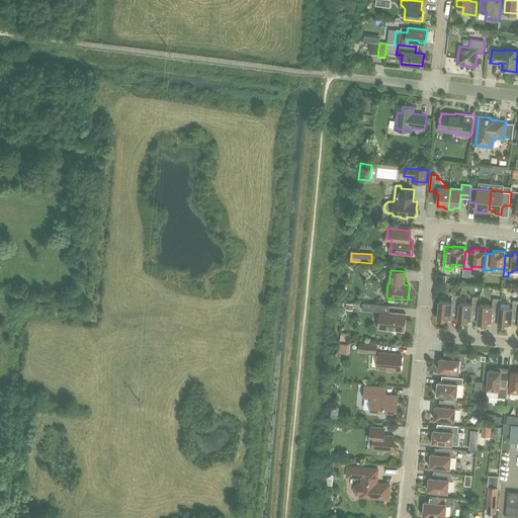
[(459,303),(460,303),(461,295),(452,294),(452,301),(439,300),(438,319),(451,320),(451,313),(453,311),(459,312),(459,303)]
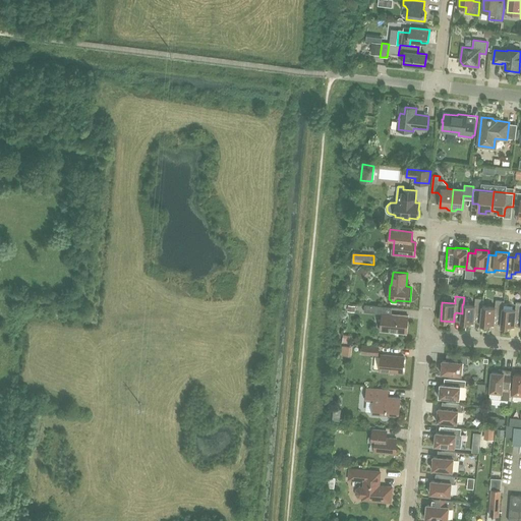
[(475,305),(463,304),(462,304),(462,313),(461,323),(474,324),(474,316),(476,314),(481,315),(482,306),(483,306),(484,299),(475,298),(475,305)]
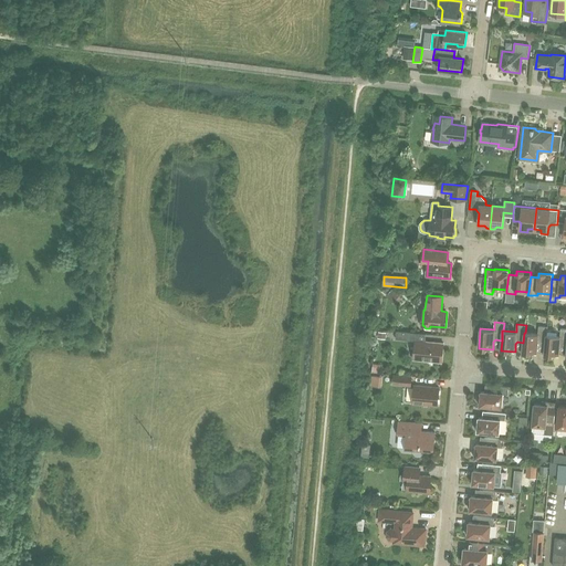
[(546,335),(547,335),(548,327),(538,326),(538,334),(525,333),(524,333),(523,343),(523,353),(537,354),(537,345),(540,344),(545,345),(546,335)]
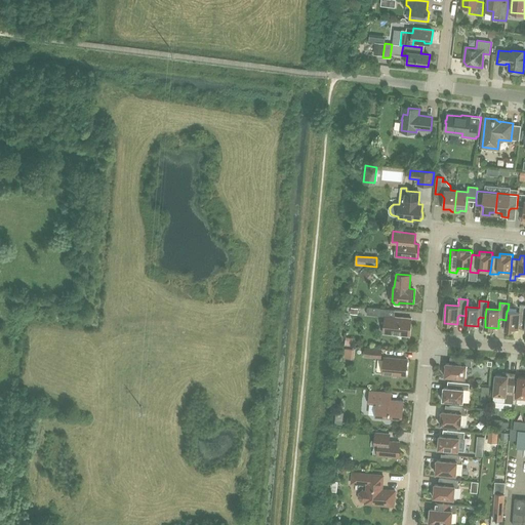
[(518,330),(519,327),(519,322),(521,321),(524,321),(524,305),(520,305),(520,312),(508,311),(507,311),(506,320),(506,329),(518,330)]
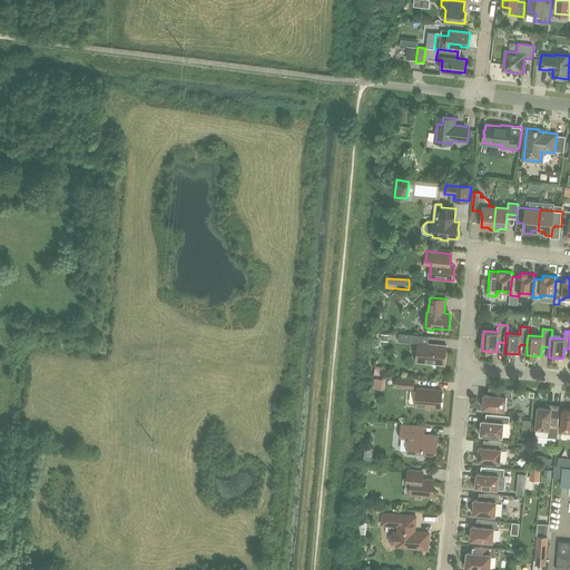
[(416,343),(418,335),(400,333),(399,341),(416,343)]
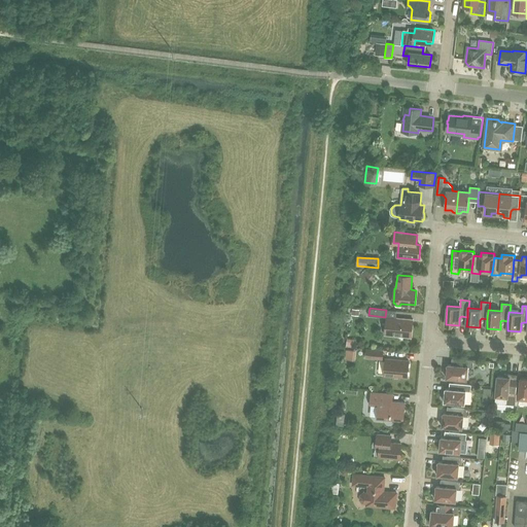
[(413,319),(394,317),(387,317),(385,335),(412,338),(413,319)]
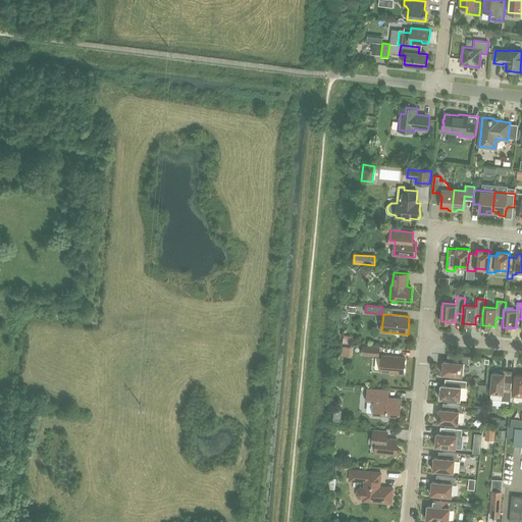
[(380,348),(364,346),(363,354),(379,356),(380,348)]
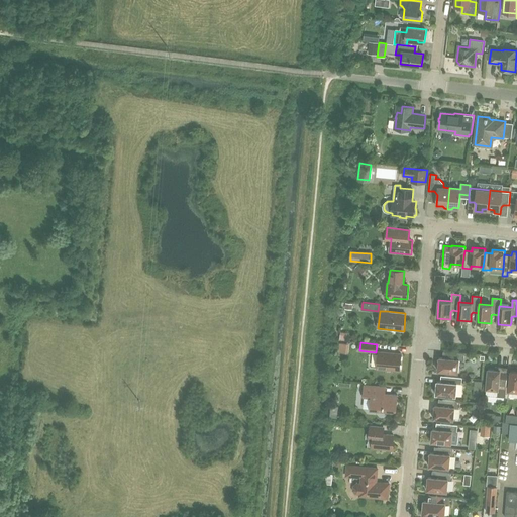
[(401,354),(379,351),(377,368),(400,371),(401,354)]
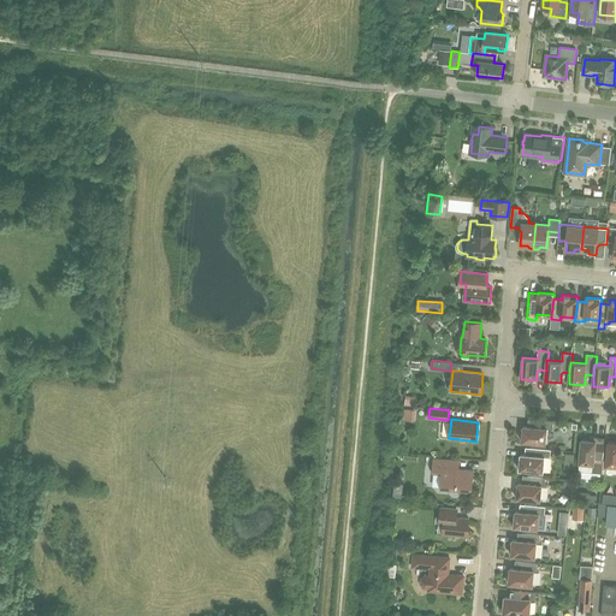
[(521,430),(520,436),(521,437),(521,438),(523,439),(523,440),(525,443),(526,444),(527,444),(534,445),(534,443),(546,444),(548,428),(554,430),(554,424),(554,421),(551,421),(533,419),(532,427),(528,426),(523,426),(523,430),(521,430)]
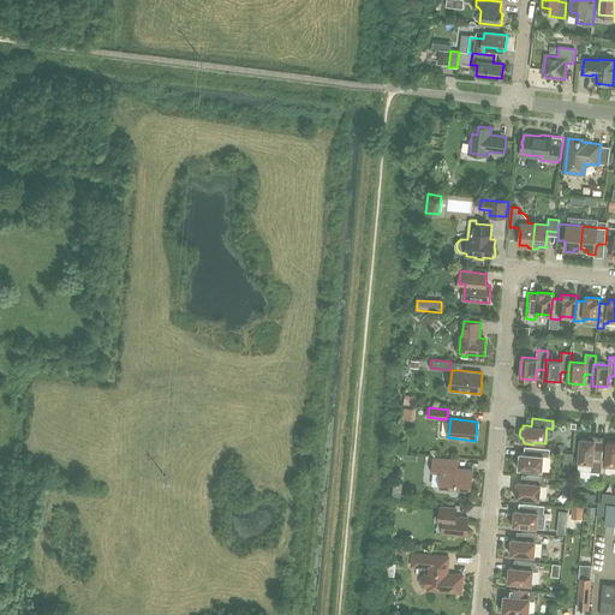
[(601,472),(602,461),(604,443),(603,443),(603,446),(597,445),(595,442),(596,436),(589,436),(589,440),(580,439),(579,461),(578,470),(591,471),(601,472)]
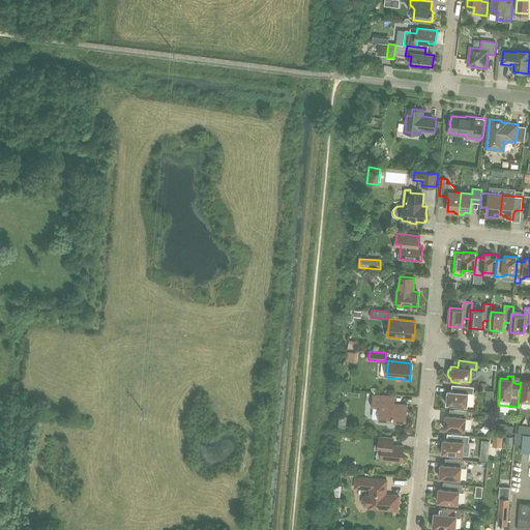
[(529,380),(524,380),(521,405),(523,408),(526,408),(529,406),(529,401),(529,380)]
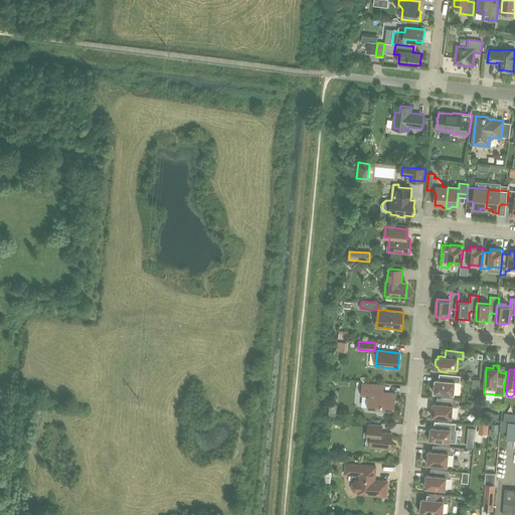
[(443,380),(439,380),(436,379),(436,383),(434,382),(433,388),(433,389),(434,390),(435,391),(436,392),(437,393),(437,394),(438,394),(439,395),(440,395),(444,395),(444,393),(455,394),(456,382),(461,382),(461,376),(444,374),(443,380)]
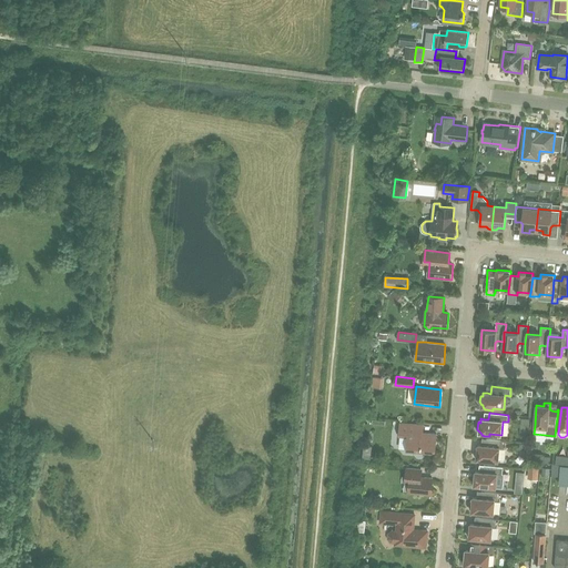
[(437,434),(424,433),(416,432),(417,424),(401,423),(399,436),(407,437),(406,450),(414,452),(435,453),(437,434)]
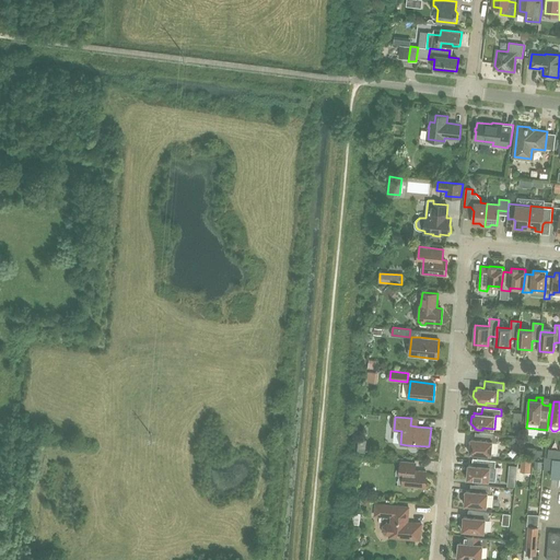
[(468,442),(468,447),(468,450),(469,451),(470,452),(471,453),(473,454),(474,455),(475,455),(480,456),(480,454),(491,455),(493,441),(496,442),(497,436),(496,435),(494,434),(476,432),(475,439),(471,439),(470,442),(468,442)]
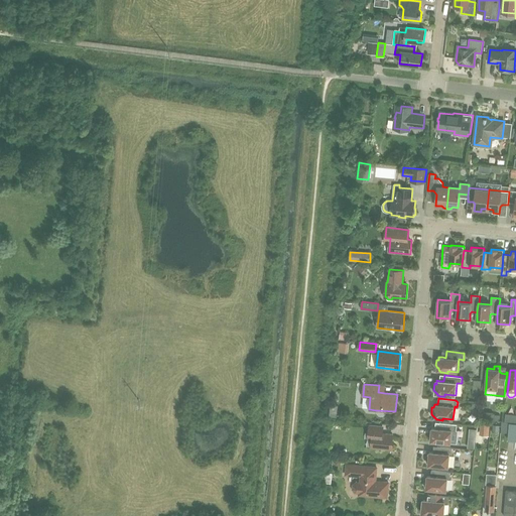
[(503,439),(515,440),(515,423),(505,421),(503,439)]
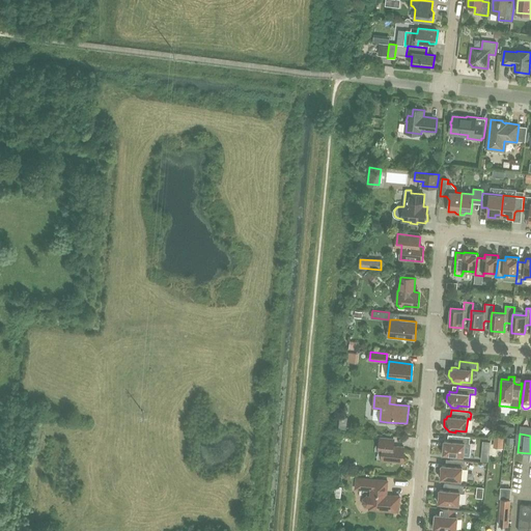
[(442,444),(442,449),(442,450),(442,451),(443,452),(444,452),(445,453),(445,454),(445,455),(446,456),(447,456),(448,456),(453,457),(453,455),(464,456),(470,456),(471,444),(470,443),(471,437),(452,435),(452,441),(448,441),(444,441),(444,444),(442,444)]
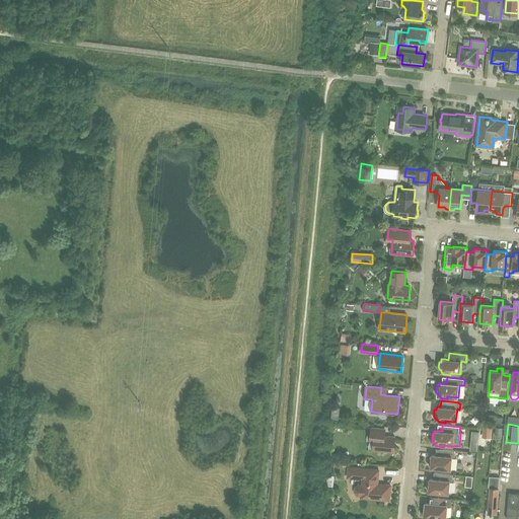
[(484,425),(483,438),(492,439),(493,426),(484,425)]
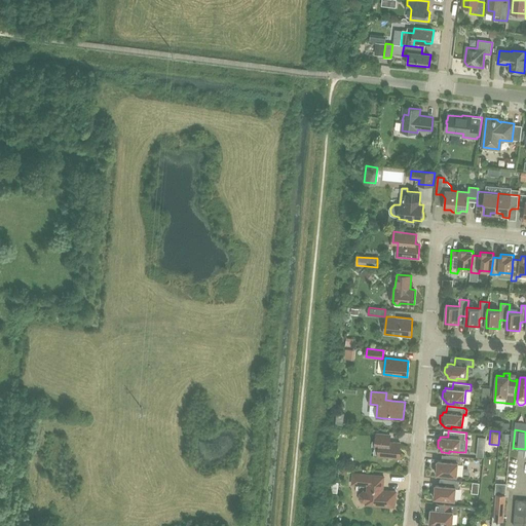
[(390,435),(377,434),(376,441),(380,442),(378,456),(399,458),(401,443),(389,442),(390,435)]
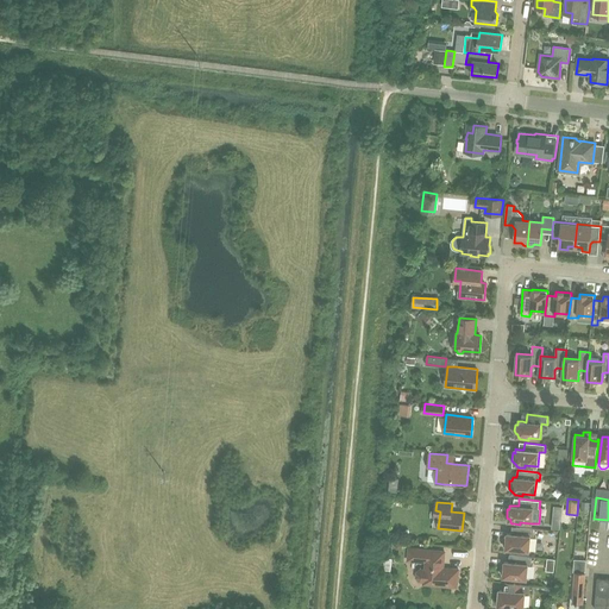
[(504,537),(503,544),(504,545),(504,546),(506,546),(507,547),(507,548),(508,550),(509,551),(510,552),(518,552),(518,550),(529,551),(531,537),(534,537),(534,531),(534,529),(532,528),(512,527),(512,534),(507,533),(507,538),(504,537)]
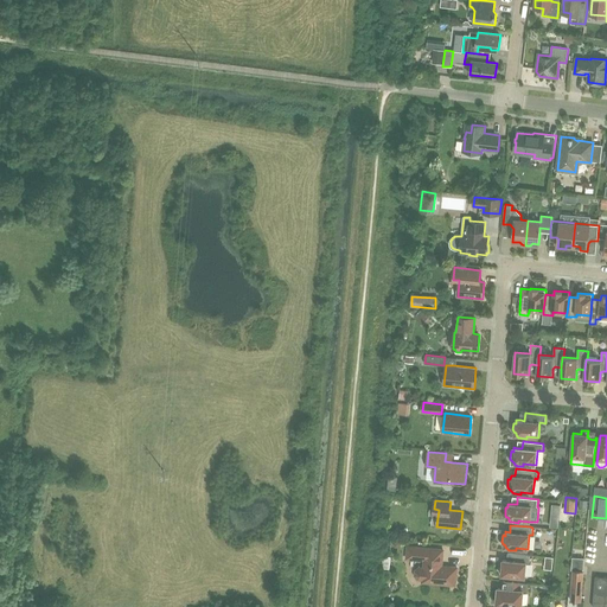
[(442,566),(443,550),(408,547),(407,558),(425,560),(423,568),(419,567),(415,570),(415,575),(417,579),(422,580),(422,582),(455,585),(457,568),(442,566)]
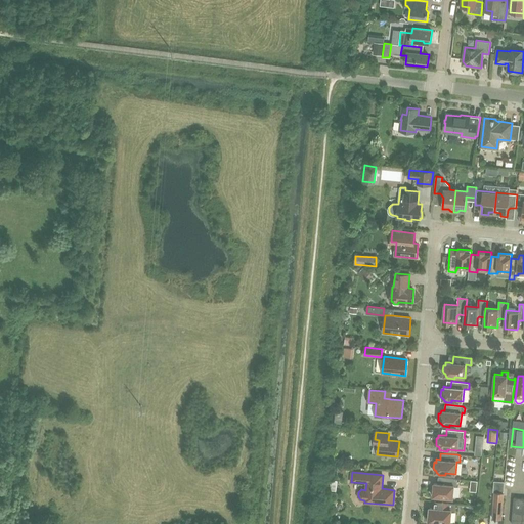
[(432,486),(431,491),(431,493),(432,494),(433,494),(434,495),(434,496),(435,496),(435,497),(436,498),(437,498),(442,499),(443,497),(453,498),(454,485),(457,486),(457,481),(457,479),(455,479),(442,478),(441,484),(434,483),(434,486),(432,486)]
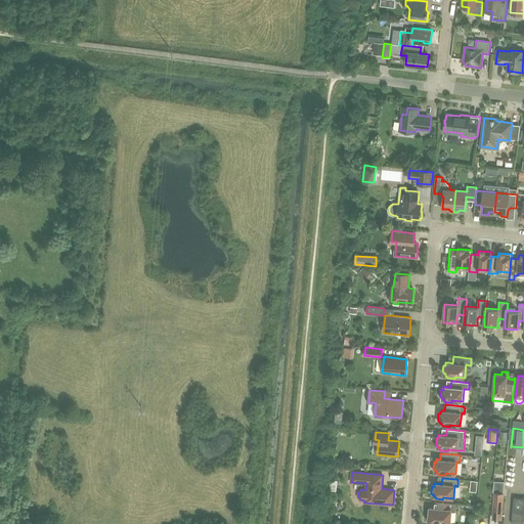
[(494,481),(494,491),(504,492),(505,482),(494,481)]
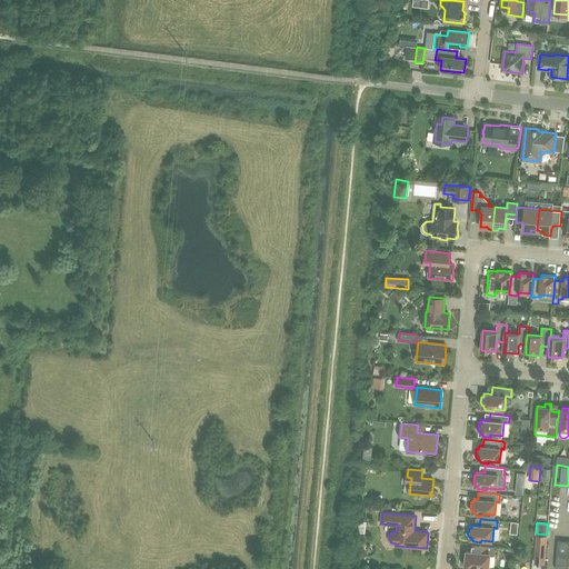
[(547,535),(537,533),(535,562),(546,563),(547,535)]
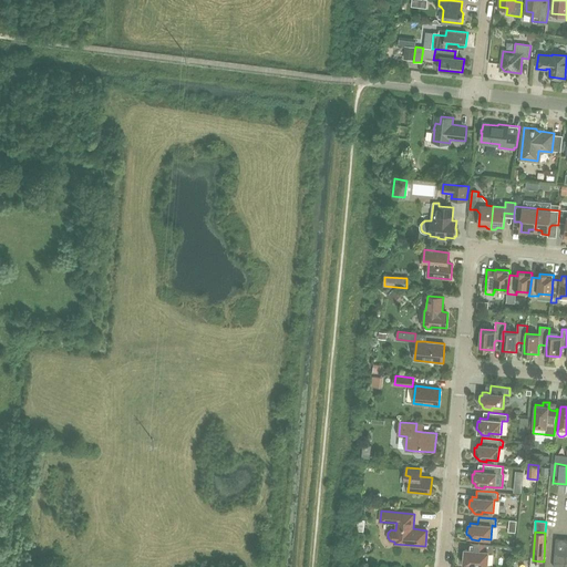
[(554,566),(557,566),(565,566),(566,555),(566,554),(566,538),(556,537),(554,566)]
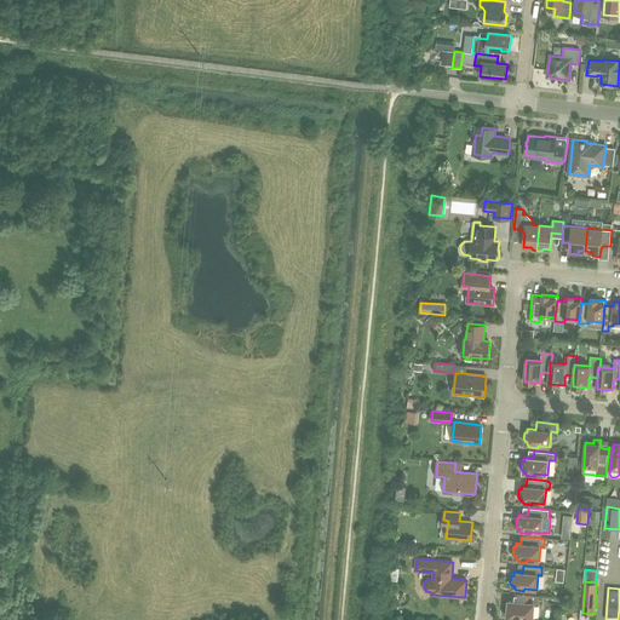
[(507,616),(533,619),(534,603),(539,604),(540,596),(512,593),(512,601),(509,601),(507,616)]
